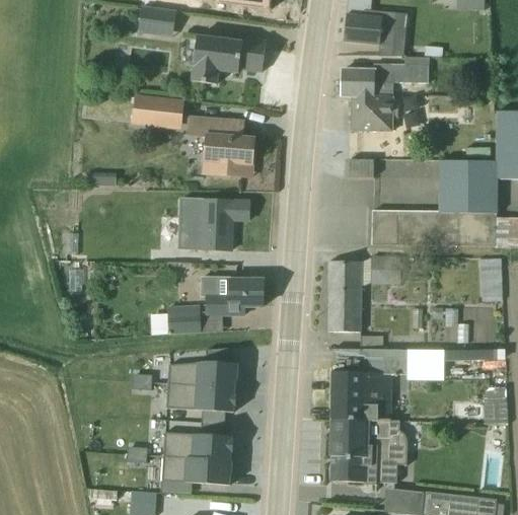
[(362,16),(346,14),(343,41),(379,45),(378,56),(403,56),(408,13),(363,9),(362,16)]
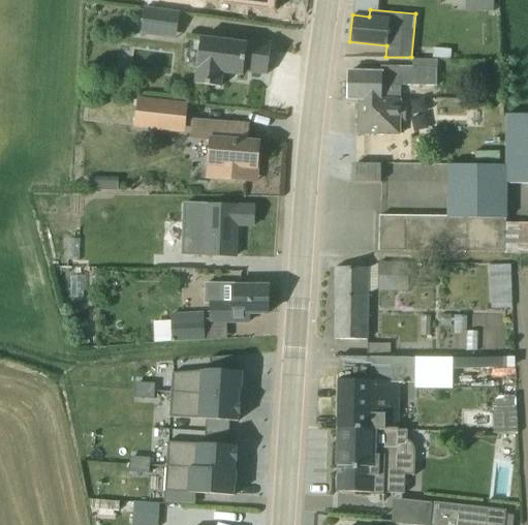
[(145,14),(143,33),(176,36),(178,18),(145,14)]
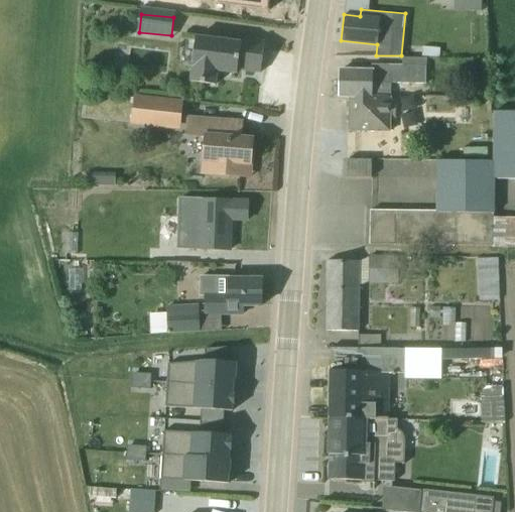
[(189,80),(216,83),(218,70),(237,73),(238,68),(260,71),(264,40),(229,35),(229,37),(196,33),(189,80)]
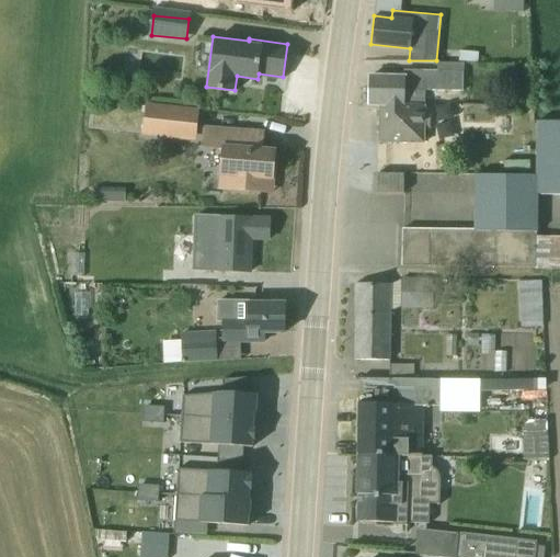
[(369,76),(369,102),(380,103),(425,103),(425,88),(463,88),(463,61),(437,61),(437,68),(404,68),(404,76),(369,76)]
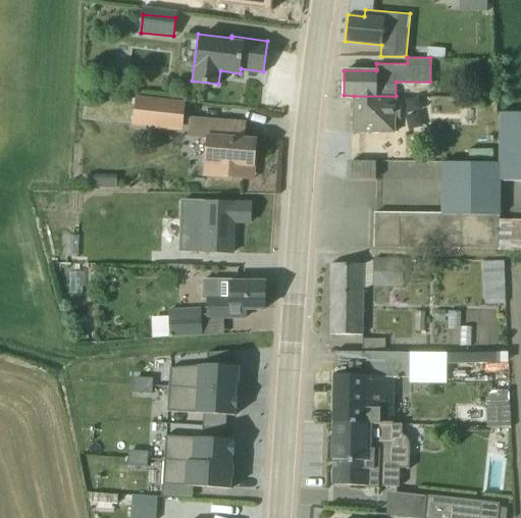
[(137,93),(135,122),(186,127),(188,97),(137,93)]
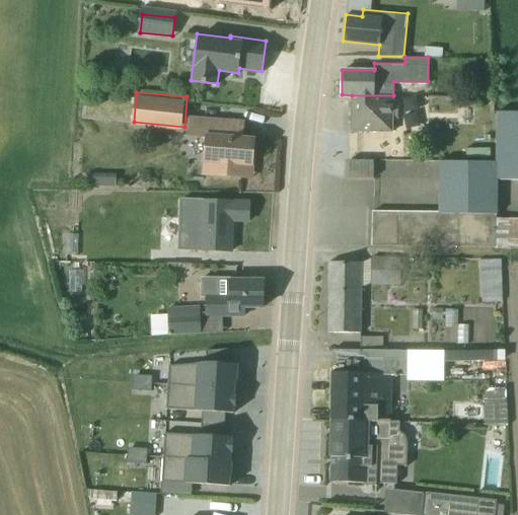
[(393,95),(352,95),(353,130),(393,132),(393,95)]
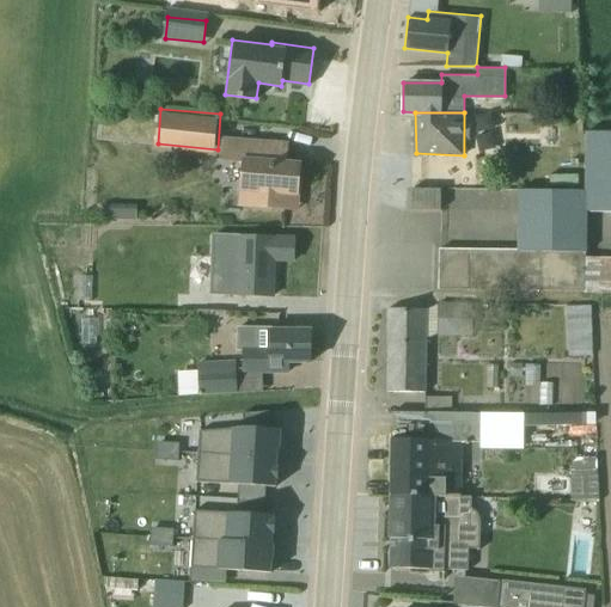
[(585,188),(518,188),(518,247),(437,247),(437,289),(610,290),(610,255),(587,256),(587,209),(610,208),(610,130),(585,130),(585,188)]
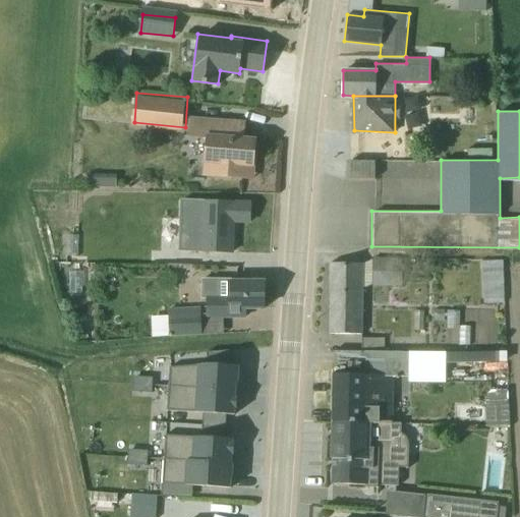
[(190,115),(188,135),(207,137),(204,174),(251,178),(255,139),(244,138),(246,120),(190,115)]
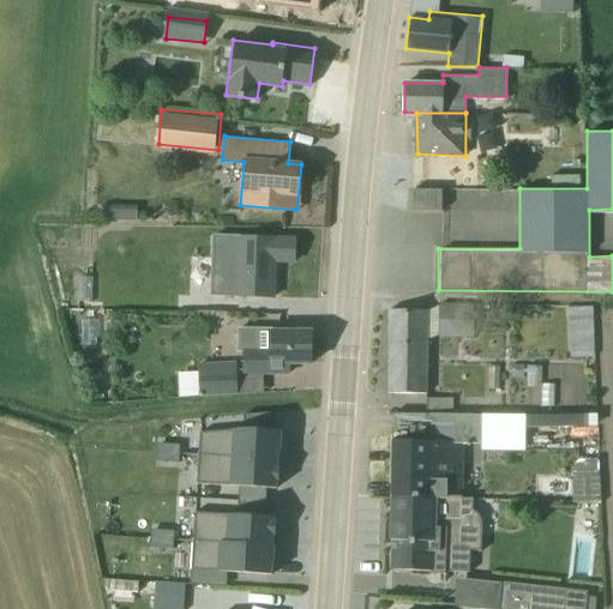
[(443,187),(413,187),(413,210),(442,210),(443,187)]
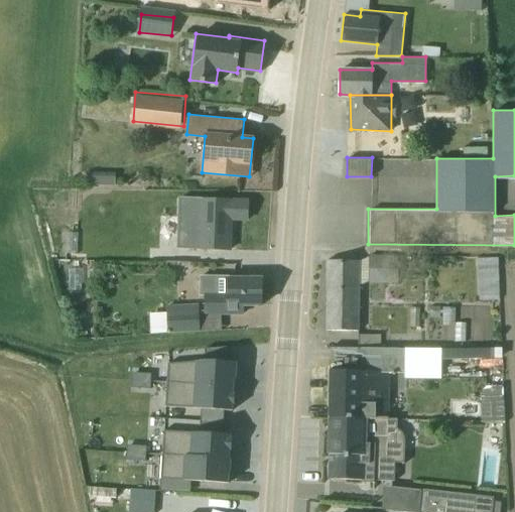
[(191,224),(190,243),(158,242),(157,259),(191,260),(192,246),(228,248),(230,218),(248,219),(249,201),(178,198),(177,223),(191,224)]
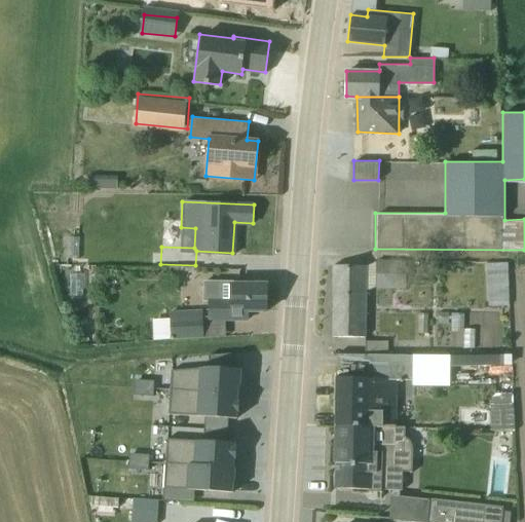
[(407,259),(377,258),(376,287),(406,288),(407,259)]
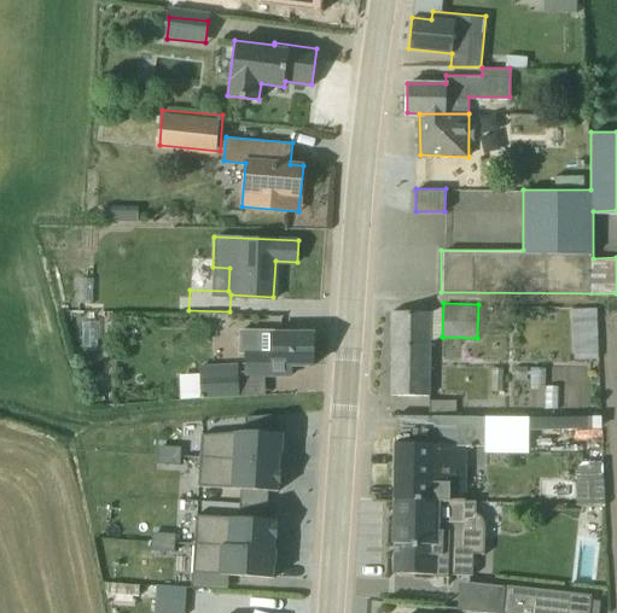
[(598,307),(572,307),(572,357),(597,357),(598,307)]
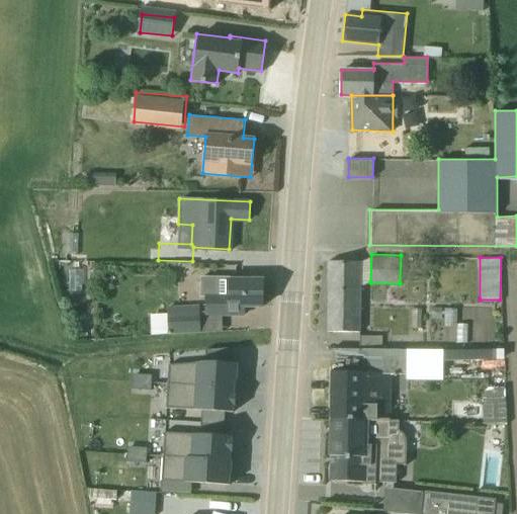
[(362,260),(330,259),(327,331),(359,332),(362,260)]
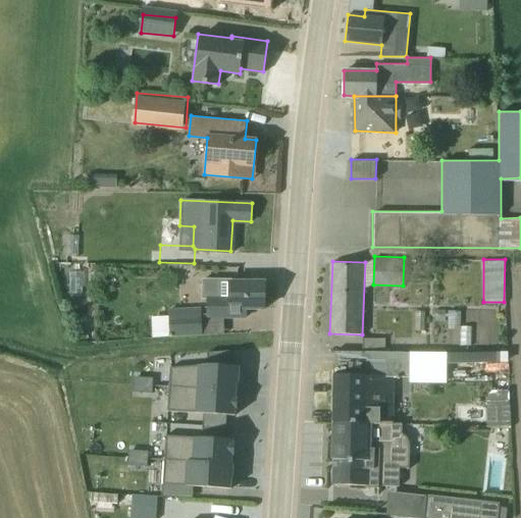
[(206,279),(206,306),(170,308),(169,334),(222,332),(222,316),(244,316),(244,309),(265,309),(265,280),(206,279)]
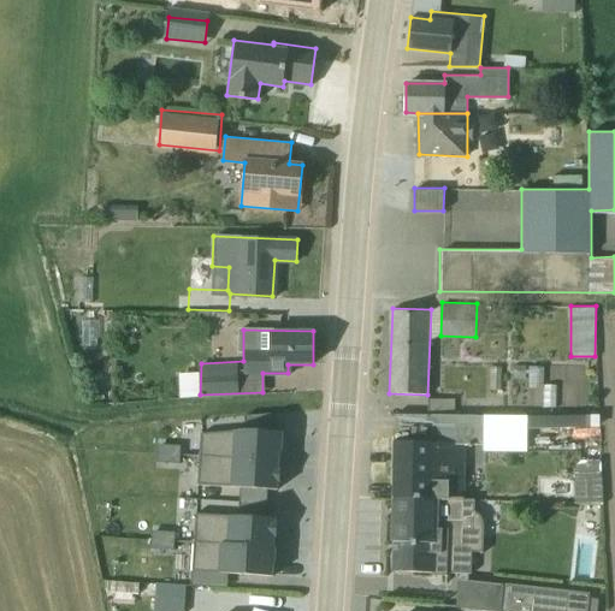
[(429,397),(429,413),(455,413),(455,398),(429,397)]
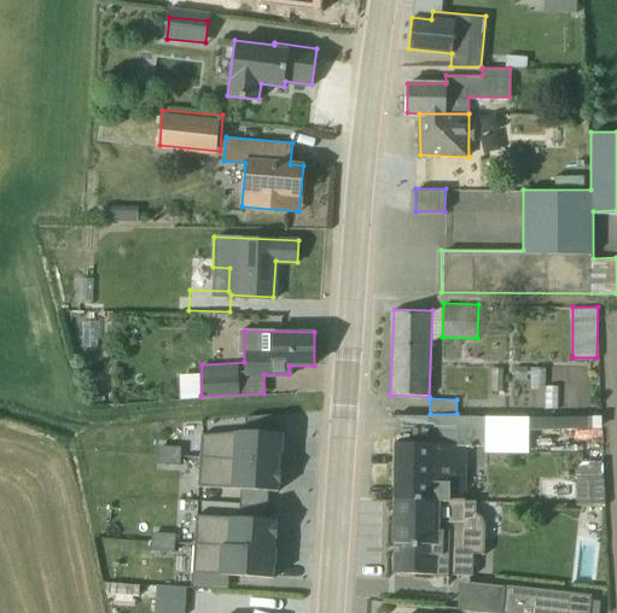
[(534,412),(534,431),(597,433),(597,413),(534,412)]
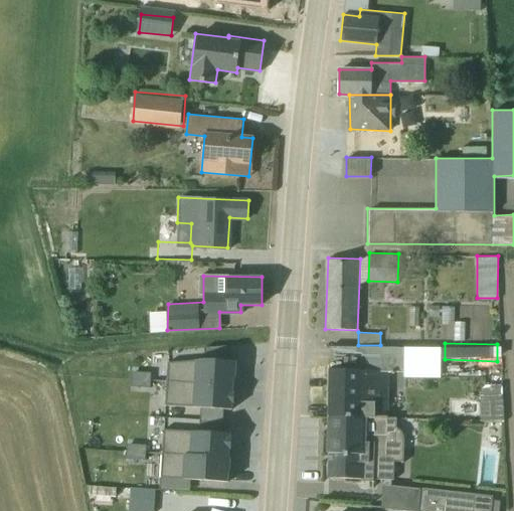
[(330,345),(329,415),(388,416),(388,415),(389,369),(404,370),(405,346),(380,345),(358,345),(330,345)]
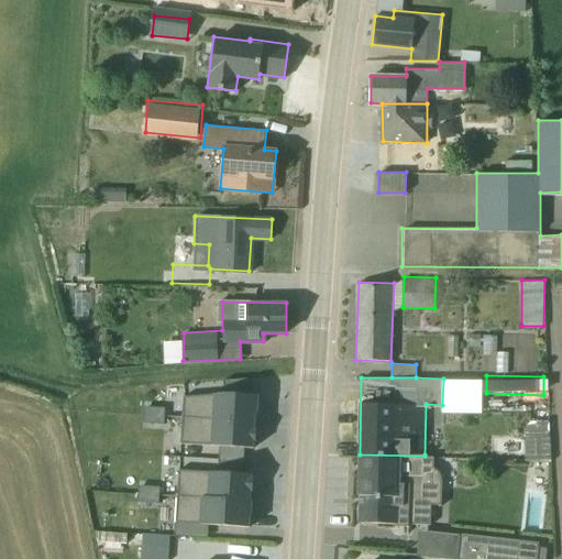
[(184,394),(183,415),(255,420),(255,412),(257,412),(257,394),(251,394),(251,379),(223,379),(223,394),(184,394)]
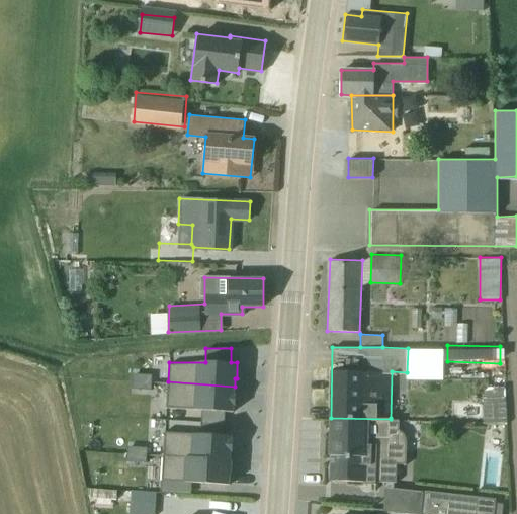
[(150,389),(150,373),(133,372),(132,388),(150,389)]
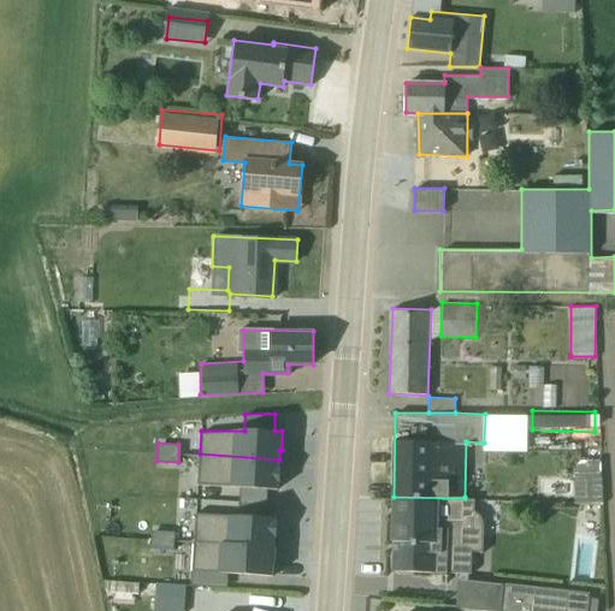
[(268,487),(277,488),(278,481),(279,481),(281,466),(278,466),(279,460),(200,454),(200,480),(241,485),(240,500),(266,503),(268,487)]
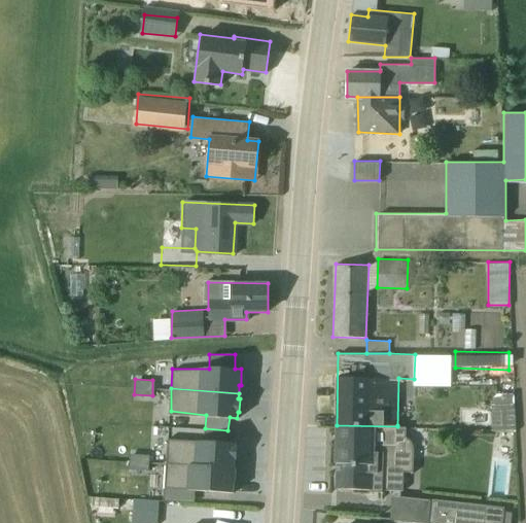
[(493,392),(492,425),(515,426),(516,392),(493,392)]
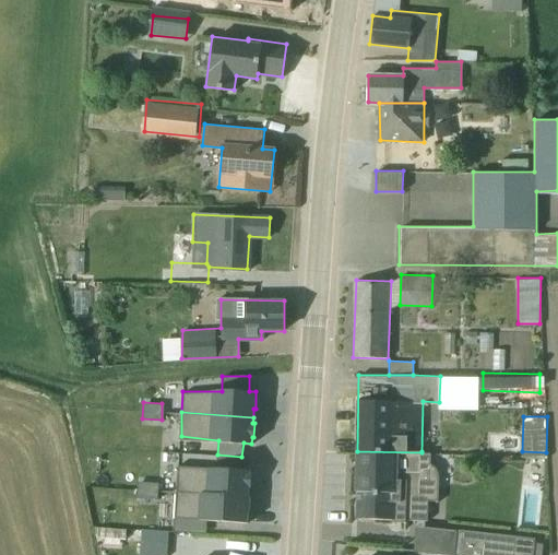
[(422,452),(357,451),(356,518),(429,519),(429,499),(438,499),(439,470),(430,469),(430,452),(422,452)]
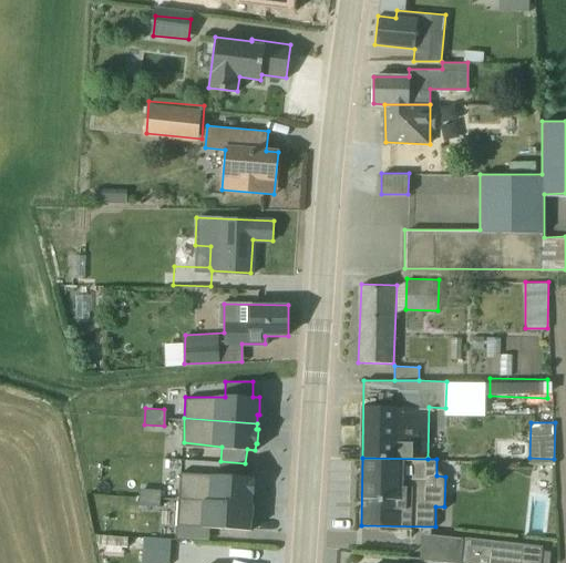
[(254,493),(255,479),(254,477),(244,476),(245,463),(220,461),(219,473),(182,471),(179,497),(251,502),(251,493),(254,493)]
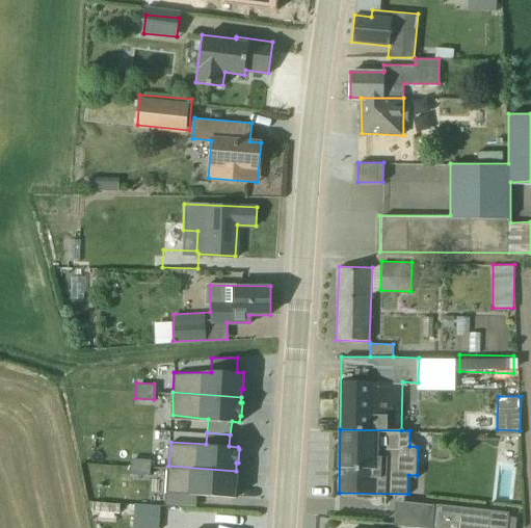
[(150,458),(131,457),(130,472),(149,473),(150,458)]
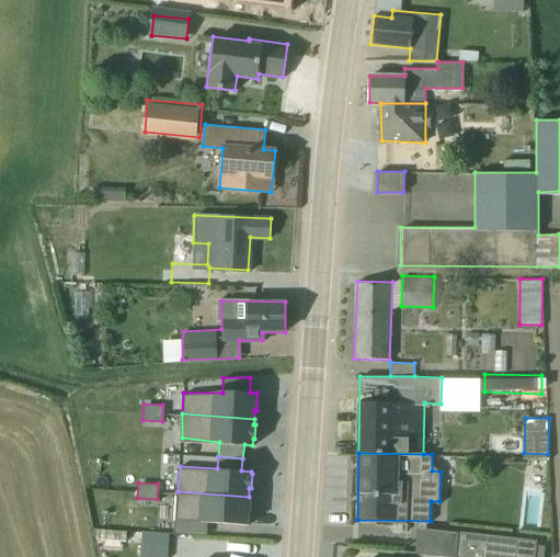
[(178,491),(174,531),(207,534),(207,520),(248,523),(249,513),(250,513),(250,497),(249,497),(178,491)]
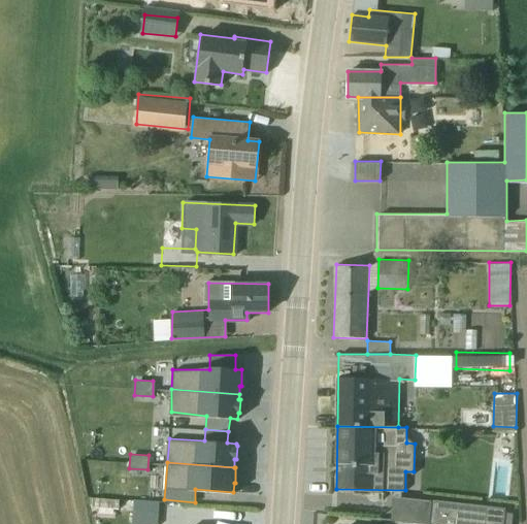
[(92,496),(92,505),(118,508),(119,498),(92,496)]
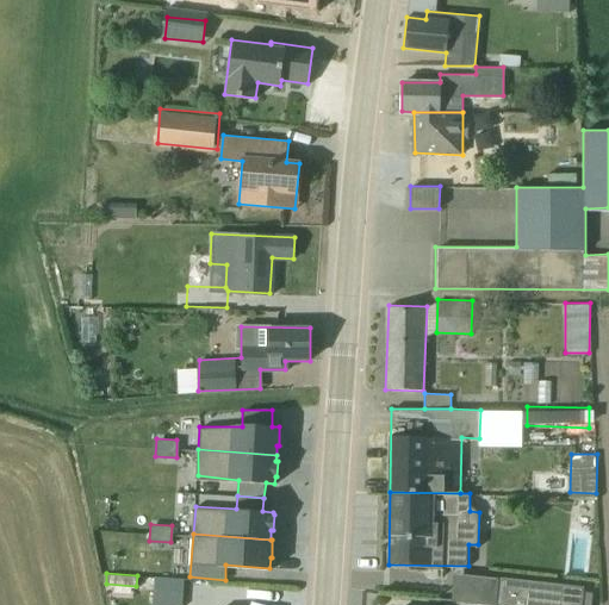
[(182,604),(185,578),(154,575),(151,604),(182,604)]
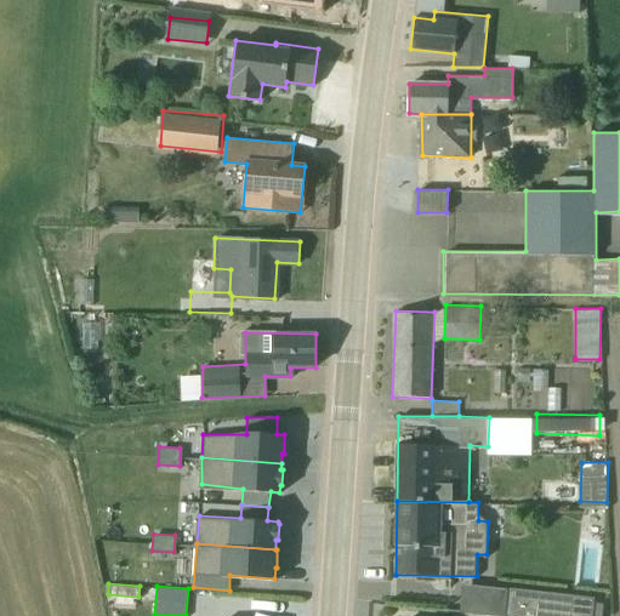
[(586,615),(589,598),(466,586),(462,614),(491,615),(586,615)]
